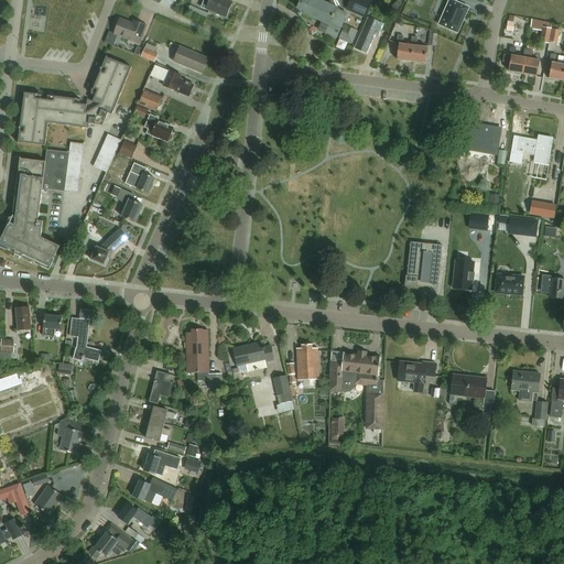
[(227,18),(234,2),(227,0),(204,0),(202,7),(227,18)]
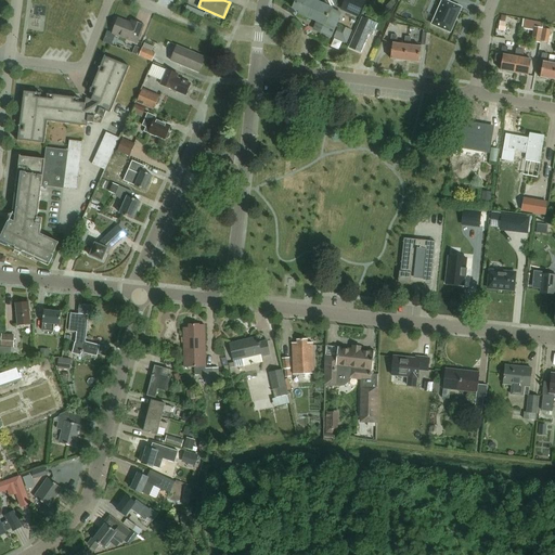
[(331,37),(341,13),(331,9),(332,8),(313,0),(295,0),(293,8),(299,11),(298,13),(320,22),(315,30),(331,37)]
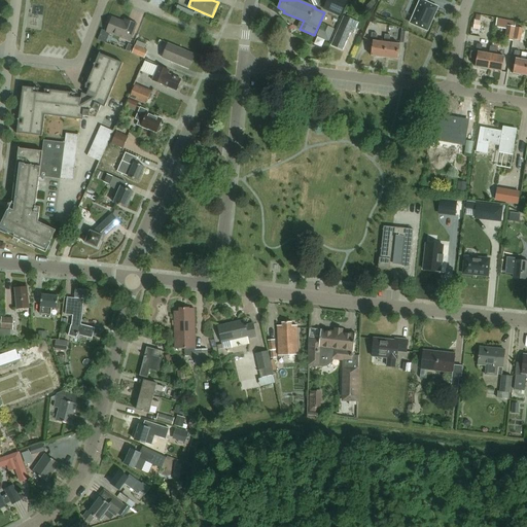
[(342,0),(327,0),(324,8),(340,15),(346,2),(342,0)]
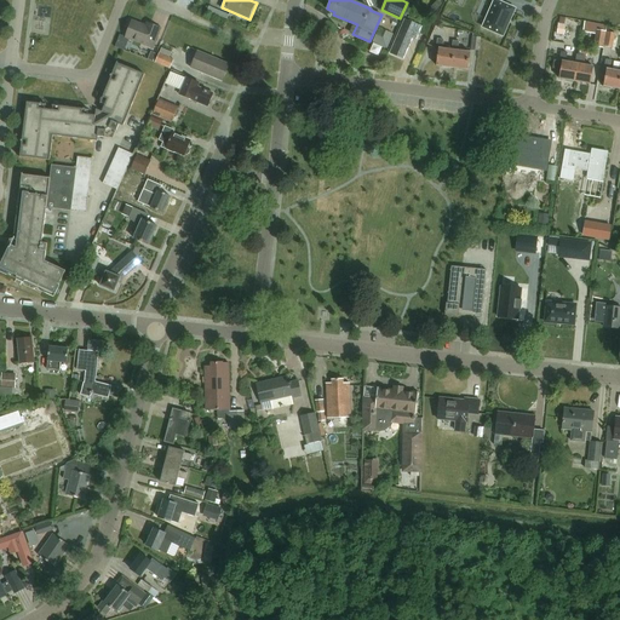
[(494,0),(483,27),(503,35),(516,9),(501,3),(503,0),(494,0)]
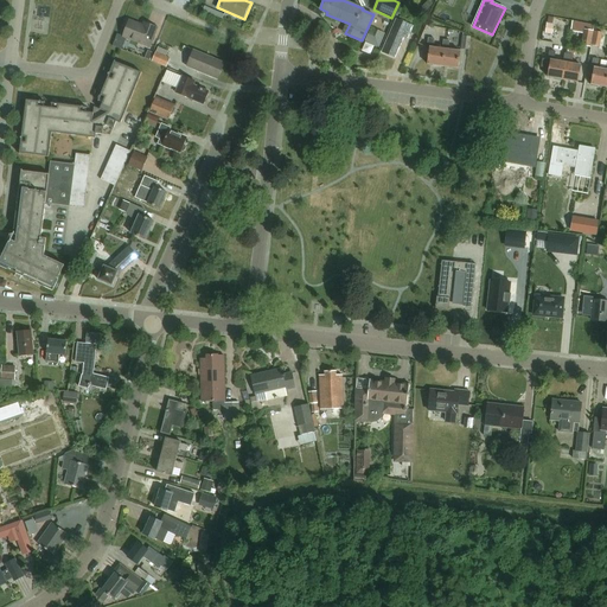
[(413,26),(396,19),(382,52),(395,58),(406,32),(410,33),(413,26)]
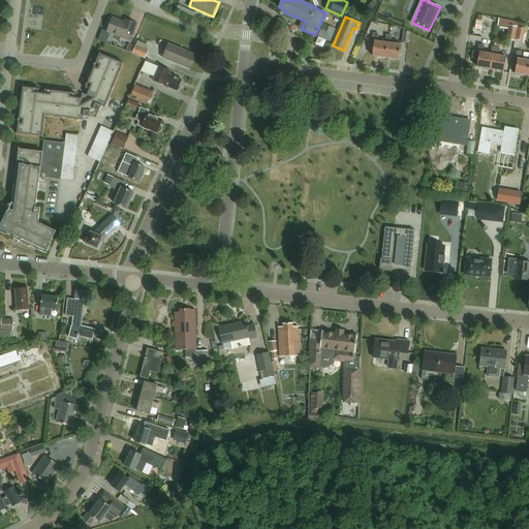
[(130,40),(136,23),(126,19),(125,23),(113,18),(106,31),(130,40)]
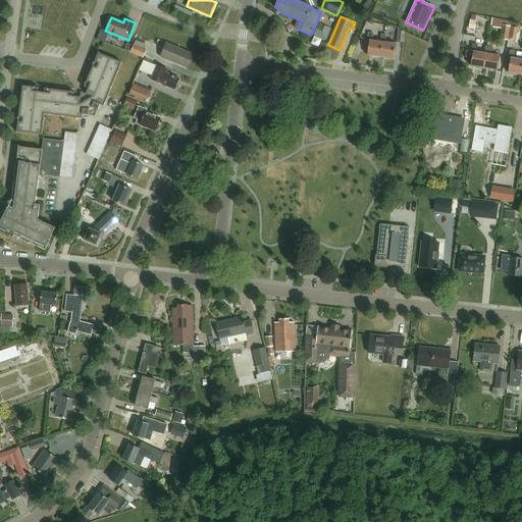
[(316,25),(314,36),(328,39),(331,27),(324,24),(323,28),(316,25)]
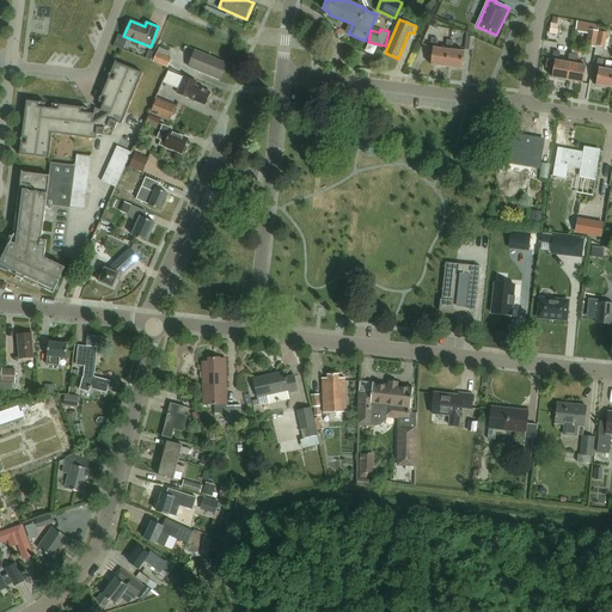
[(597,47),(599,31),(589,29),(586,46),(597,47)]
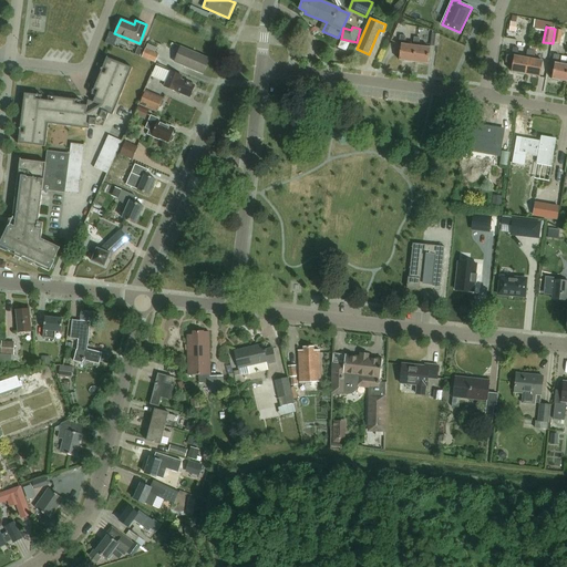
[(560,43),(564,29),(556,27),(554,42),(560,43)]
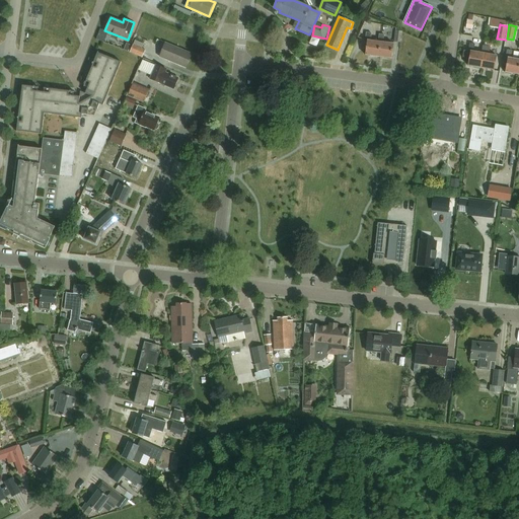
[(401,31),(395,30),(393,42),(400,43),(401,31)]
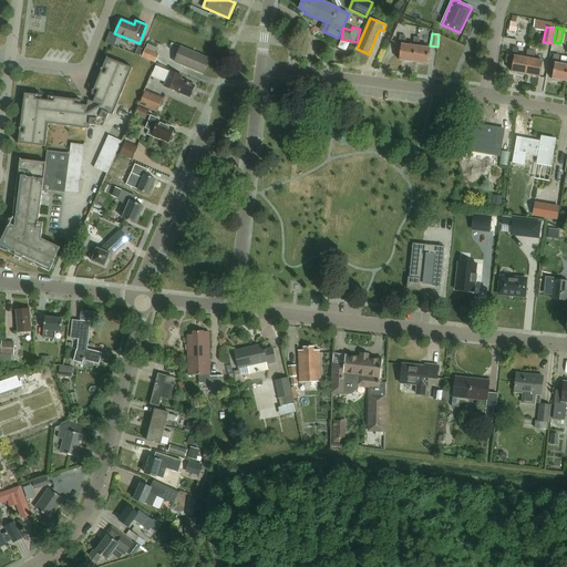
[(413,45),(404,44),(405,37),(400,35),(399,44),(401,45),(399,60),(429,64),(430,48),(419,47),(420,38),(414,38),(413,45)]
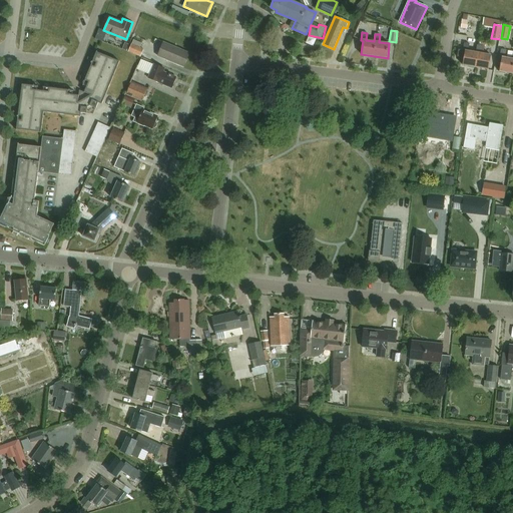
[(183,67),(189,53),(163,42),(157,56),(183,67)]
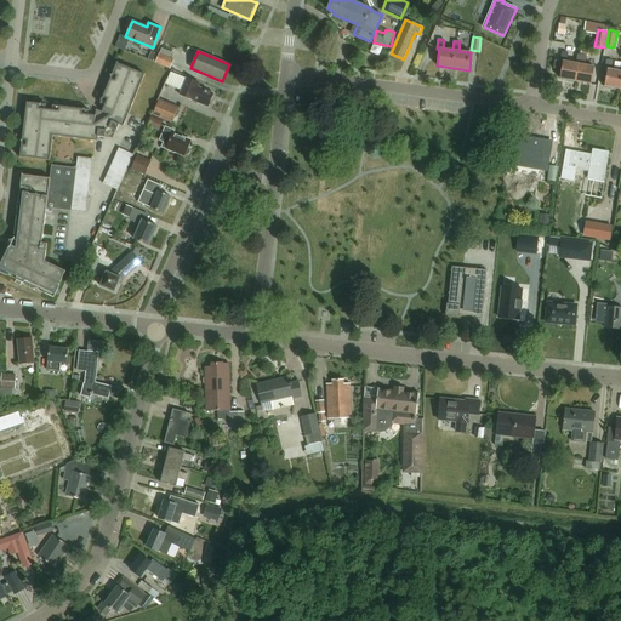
[(174,58),(170,57),(159,52),(154,62),(170,69),(174,58)]
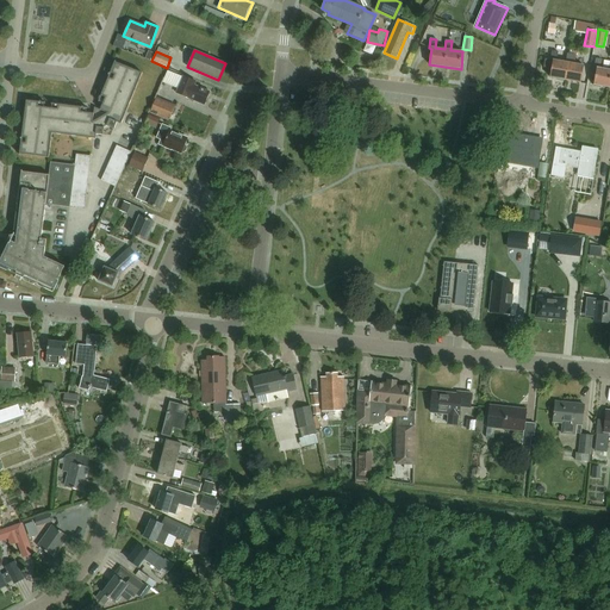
[(568,63),(566,63),(556,61),(558,53),(552,51),(551,60),(546,60),(545,68),(552,69),(551,78),(566,80),(568,63)]
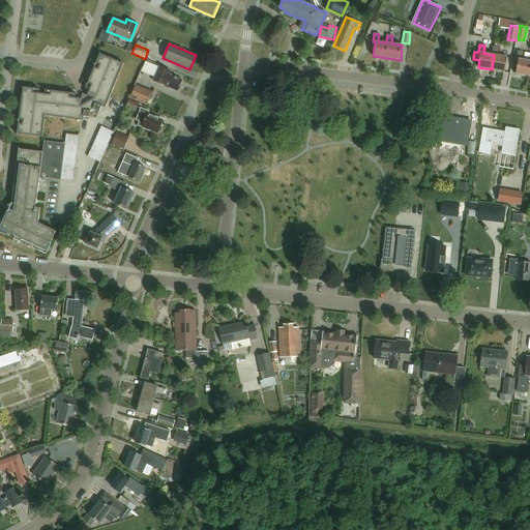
[(498,48),(496,48),(494,47),(492,55),(494,55),(492,69),(505,71),(507,57),(497,55),(498,48)]
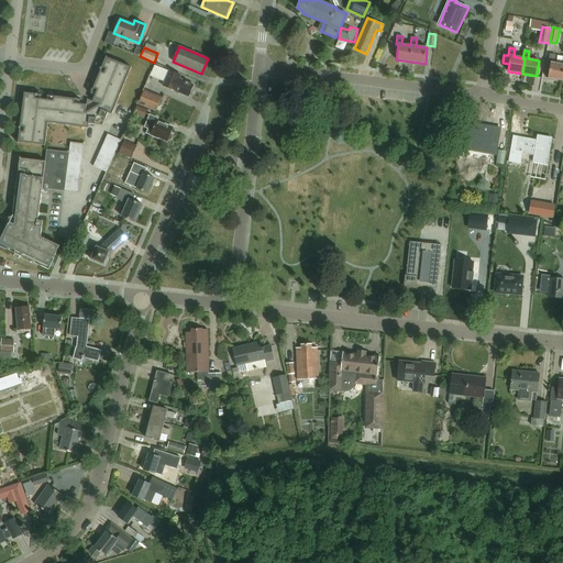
[(551,64),(548,78),(562,80),(562,76),(562,65),(554,64),(556,55),(551,54),(549,63),(551,64)]
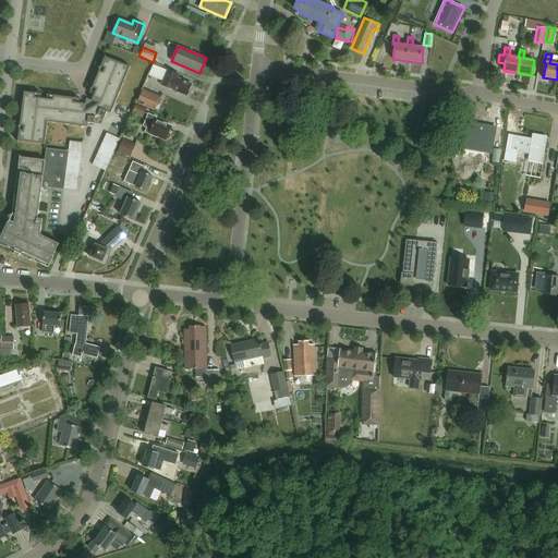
[(130,67),(105,57),(91,94),(94,95),(92,100),(100,104),(85,112),(86,105),(79,104),(80,99),(48,95),(47,99),(40,98),(41,95),(24,93),(19,141),(45,144),(48,122),(88,126),(88,122),(95,123),(95,117),(98,114),(105,118),(107,111),(111,113),(130,69),(130,67)]
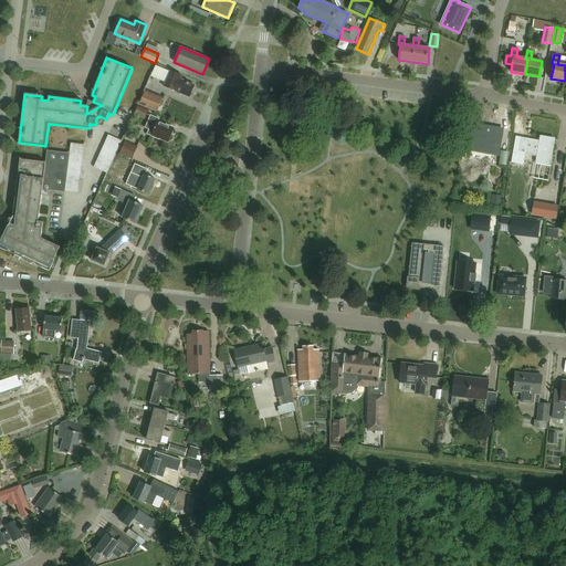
[(170,71),(164,86),(175,91),(189,97),(195,85),(180,79),(181,75),(170,71)]
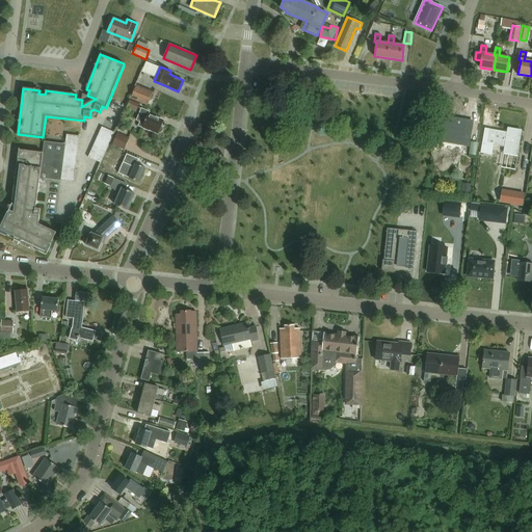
[(131,99),(148,106),(153,94),(136,86),(131,99)]
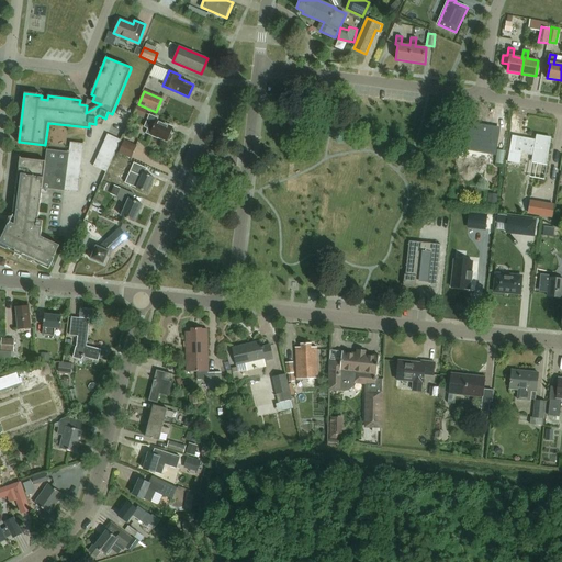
[(149,110),(137,104),(133,114),(145,119),(149,110)]
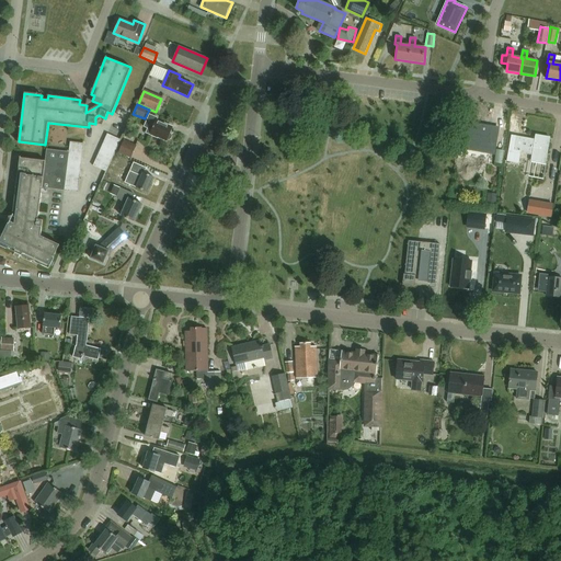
[(167,140),(172,127),(163,124),(164,123),(157,119),(158,118),(149,114),(144,126),(147,128),(146,133),(156,137),(158,136),(167,140)]
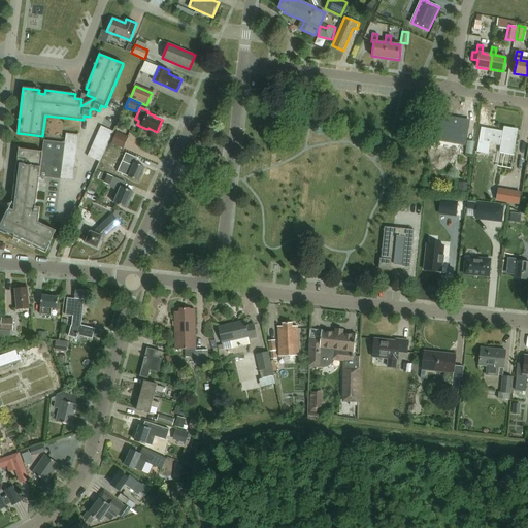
[(466,136),(469,121),(440,116),(437,131),(466,136)]
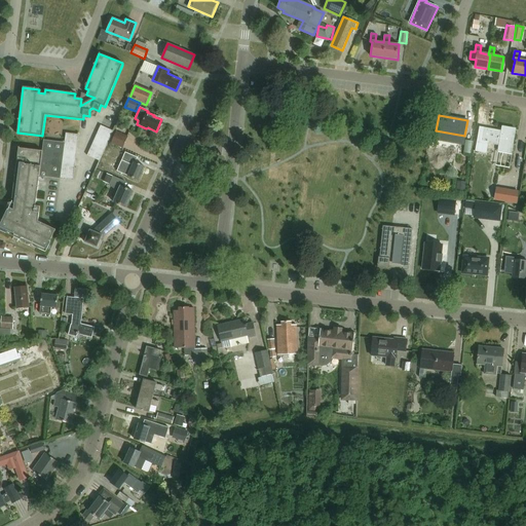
[(100,160),(113,130),(101,125),(87,155),(100,160)]
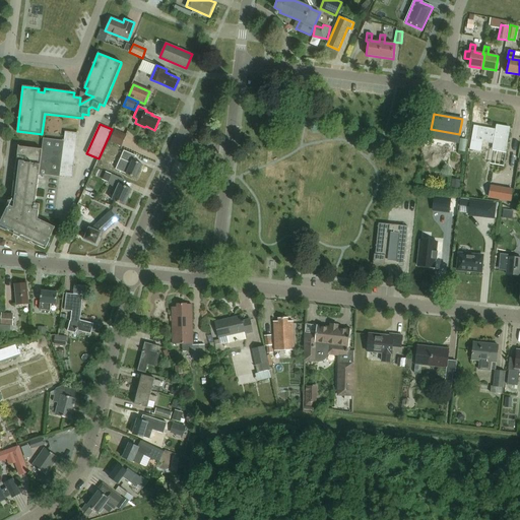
[(493,149),(505,151),(509,127),(497,125),(496,129),(483,127),(483,128),(478,127),(474,148),(480,149),(482,141),(494,144),(493,149)]
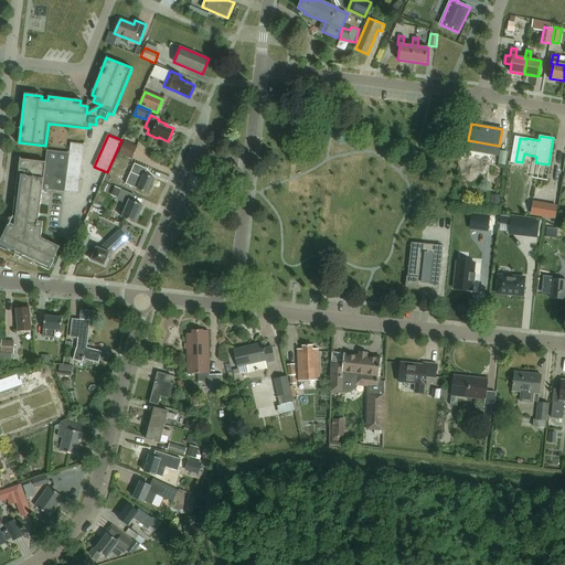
[(0,234),(0,246),(50,270),(54,259),(60,246),(41,237),(43,222),(39,221),(43,189),(78,193),(85,145),(71,142),(70,152),(46,149),(45,161),(20,158),(12,217),(3,235),(0,234)]
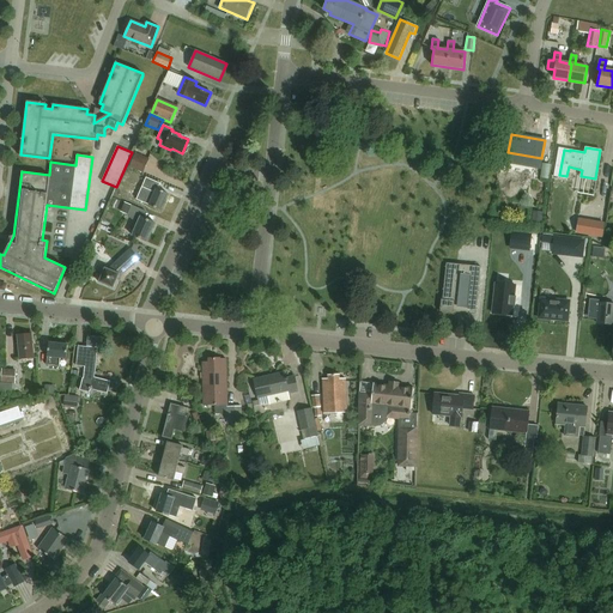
[(134,155),(129,168),(143,174),(149,159),(134,155)]
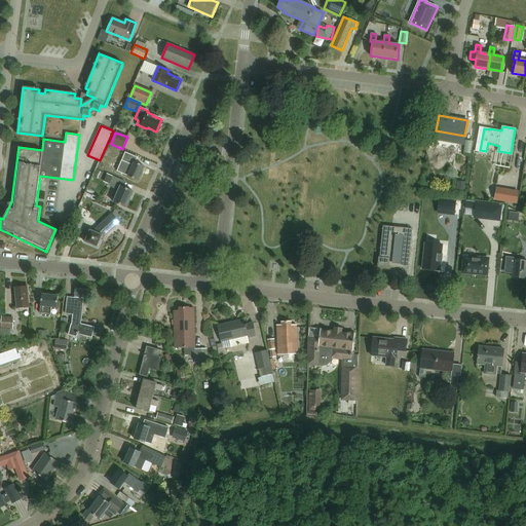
[(125,152),(117,172),(138,180),(144,165),(135,162),(137,157),(125,152)]
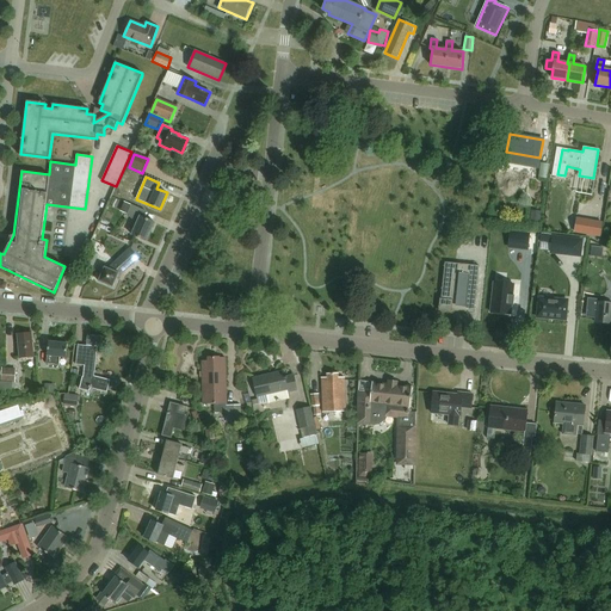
[(124,202),(119,211),(127,215),(137,223),(131,235),(146,241),(154,222),(142,217),(146,211),(124,202)]
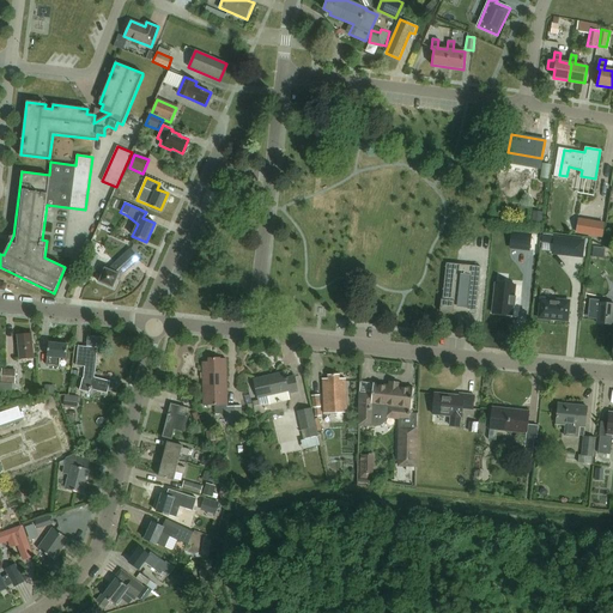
[(542,212),(533,211),(533,220),(541,222),(542,212)]
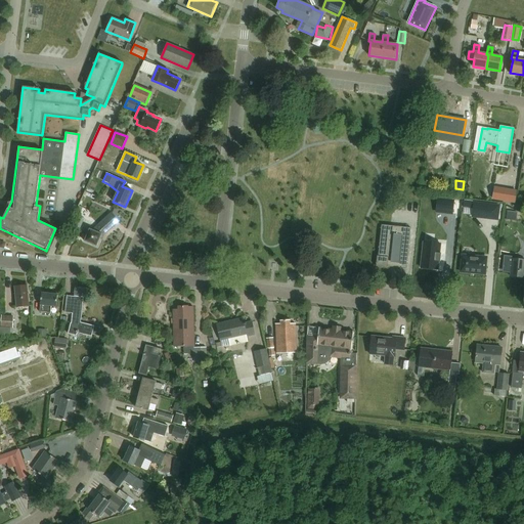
[(507,189),(494,187),(493,199),(505,201),(507,189)]
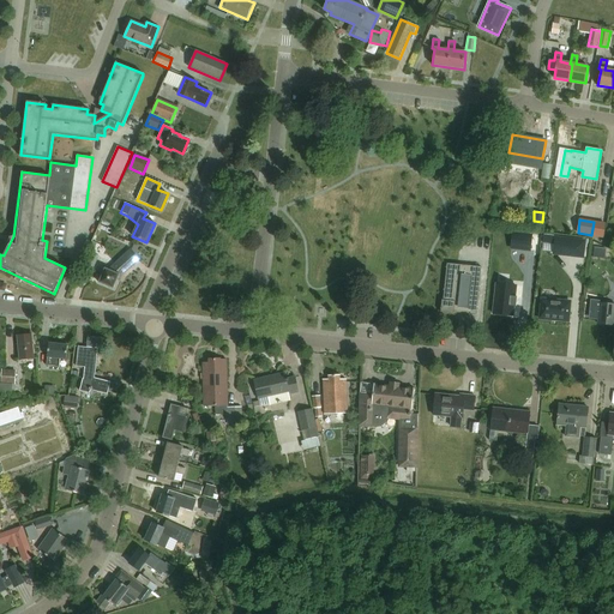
[(531,236),(521,235),(519,250),(530,250),(531,236)]
